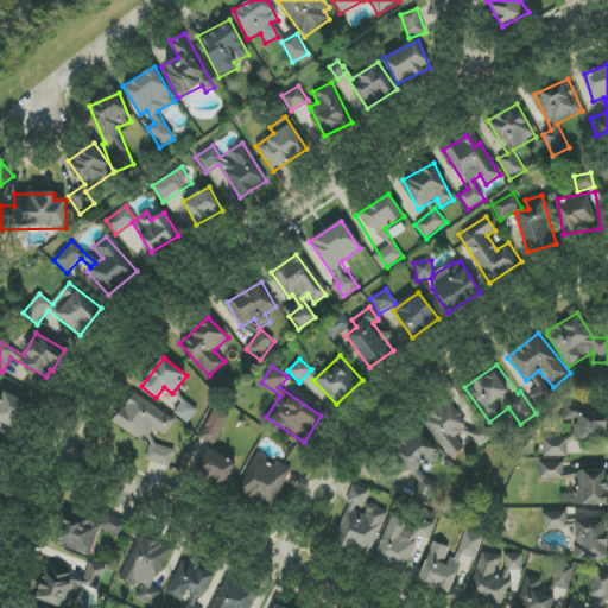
[(544,405),(553,391),(539,380),(529,396),(544,405)]
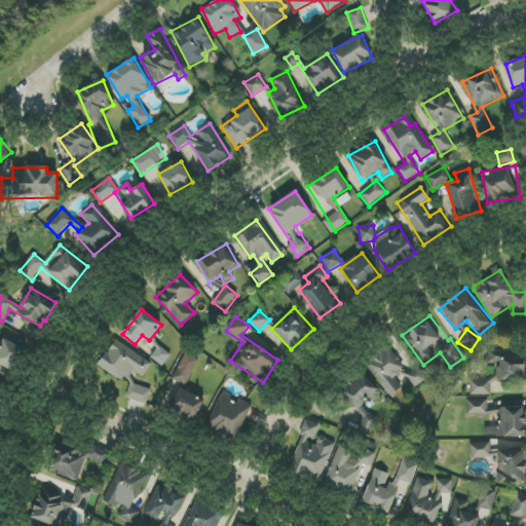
[(27,350),(0,339),(0,365),(16,373),(27,350)]
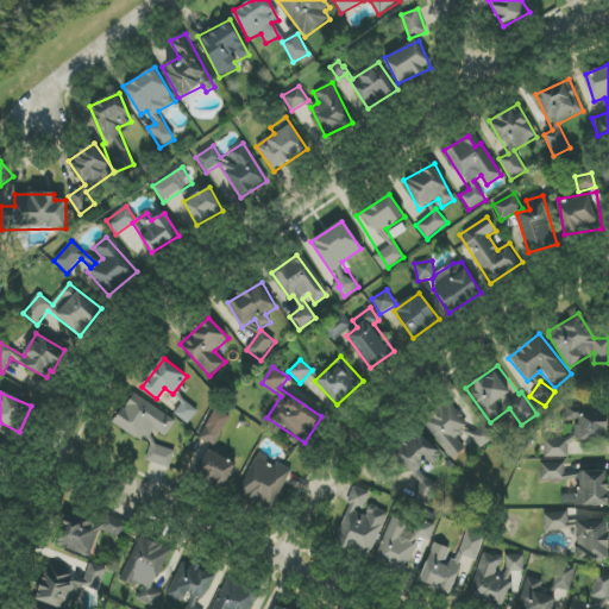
[(114,425),(144,443),(152,428),(165,437),(176,420),(132,394),(114,425)]
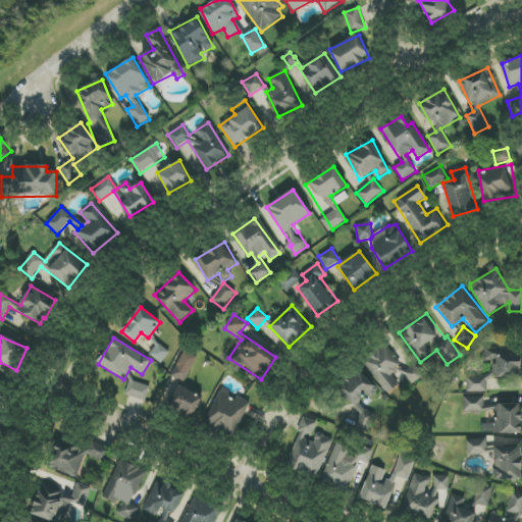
[(385,393),(407,379),(411,385),(425,375),(416,361),(404,369),(389,349),(387,351),(382,344),(374,349),(376,353),(365,361),(385,393)]
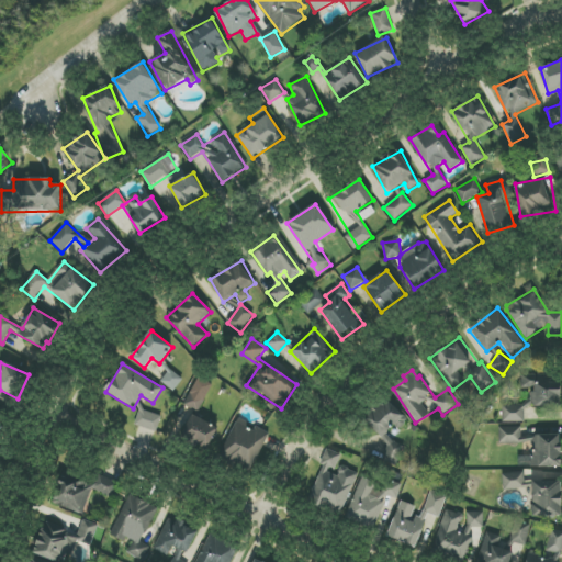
[(560,407),(561,375),(521,374),(520,389),(531,389),(531,406),(560,407)]
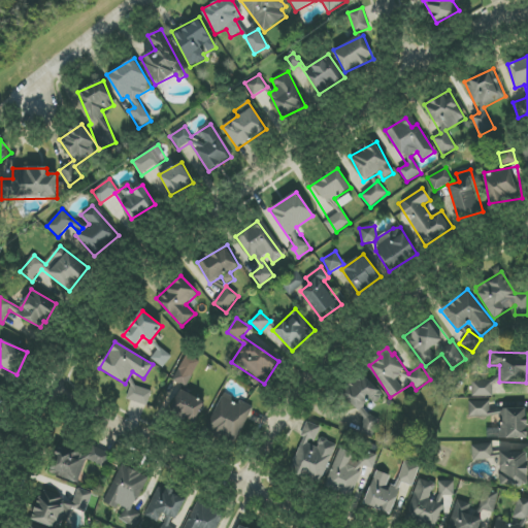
[(188,388),(199,360),(185,354),(173,382),(188,388)]
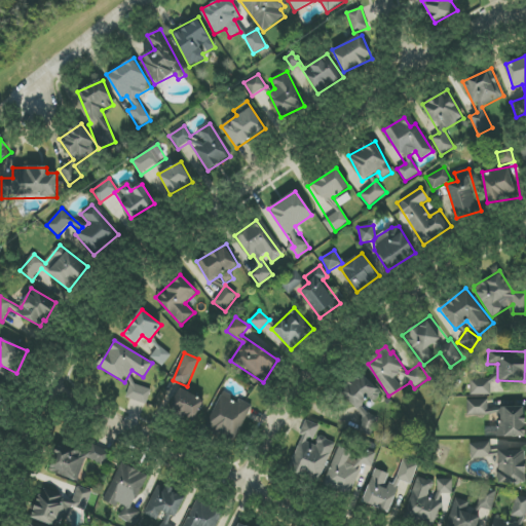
[(380,391),(361,371),(339,392),(365,417),(357,425),(366,435),(379,421),(365,408),(380,391)]
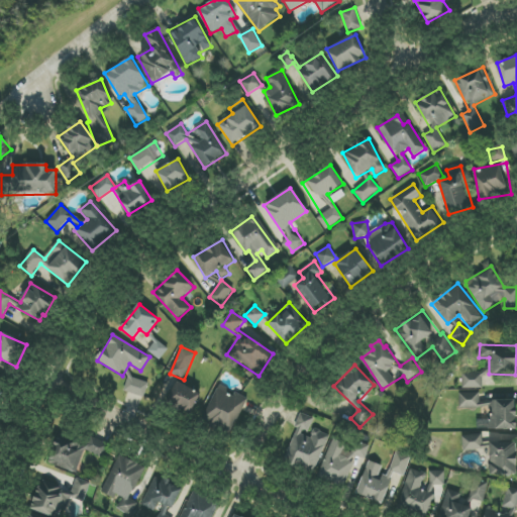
[(462,388),(483,388),(483,373),(462,373),(462,388)]
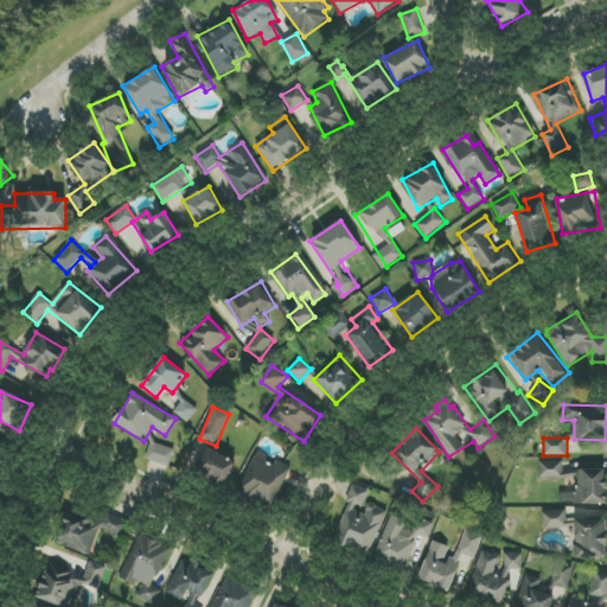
[(0,464),(10,442),(0,439),(0,464)]
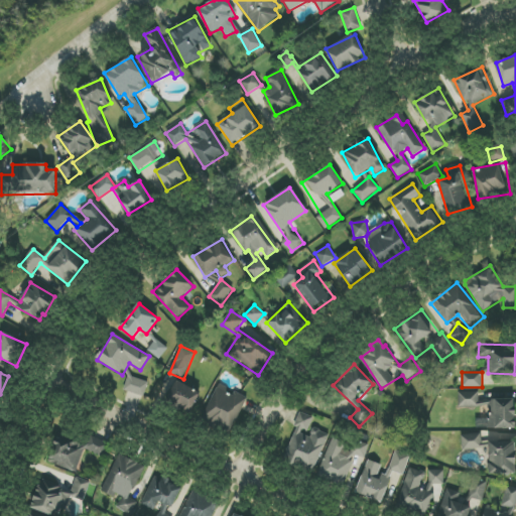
[(123,390),(144,397),(148,382),(128,376),(123,390)]
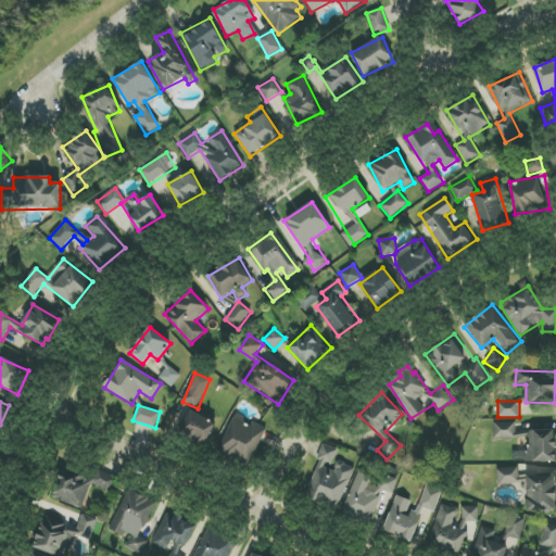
[(180,432),(206,444),(216,422),(190,411),(180,432)]
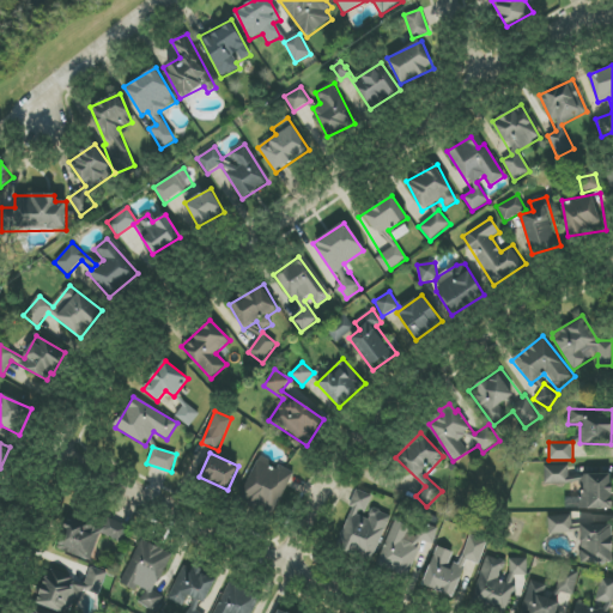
[(261,456),(242,493),(275,510),(293,473),(261,456)]
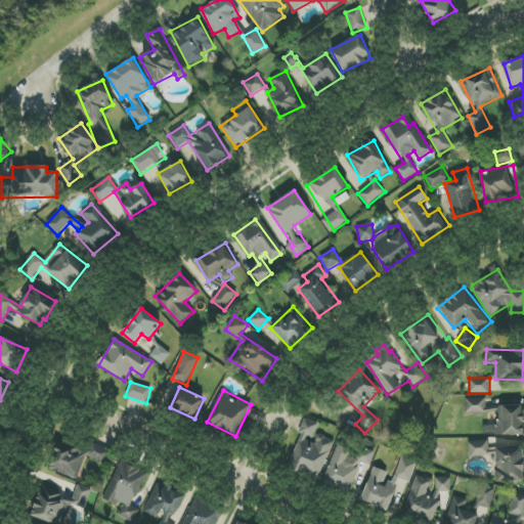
[(486,413),(485,398),(466,398),(467,413),(486,413)]
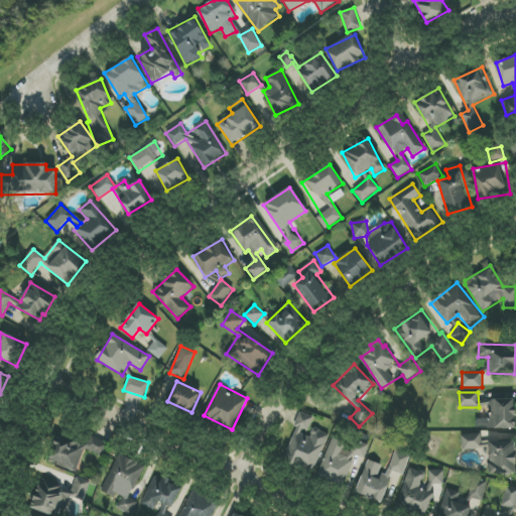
[(515,399),(489,399),(488,428),(515,429),(515,399)]
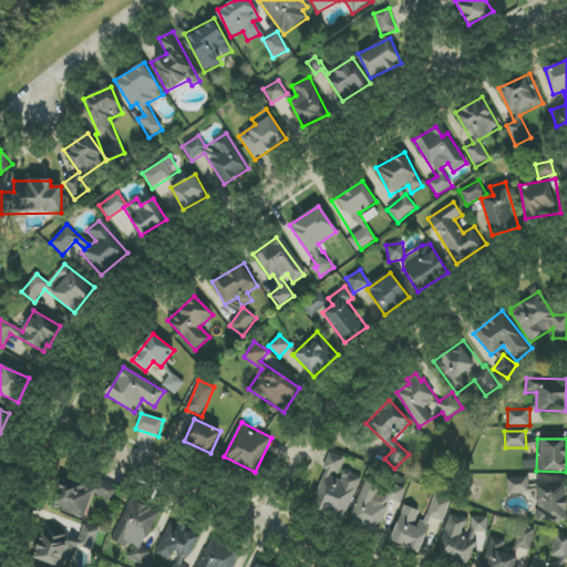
[(360,476),(346,471),(341,481),(336,478),(342,457),(331,453),(311,508),(344,521),(360,476)]
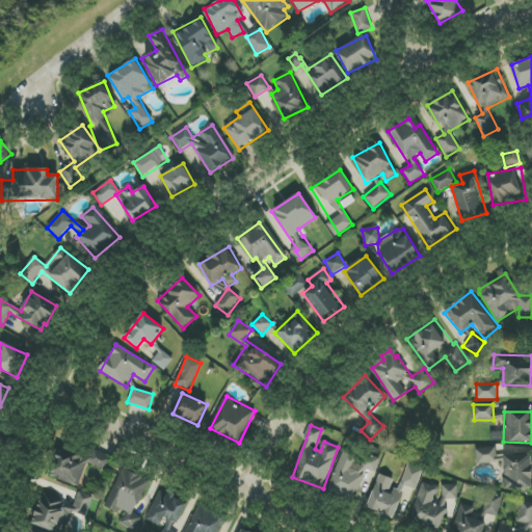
[(78,487),(88,463),(106,471),(112,457),(91,448),(87,457),(77,452),(72,462),(58,456),(50,475),(78,487)]
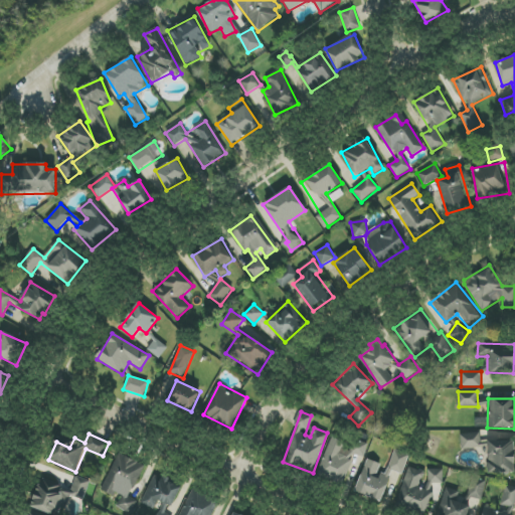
[(354,457),(362,460),(368,445),(354,439),(351,447),(330,440),(317,475),(343,485),(354,457)]
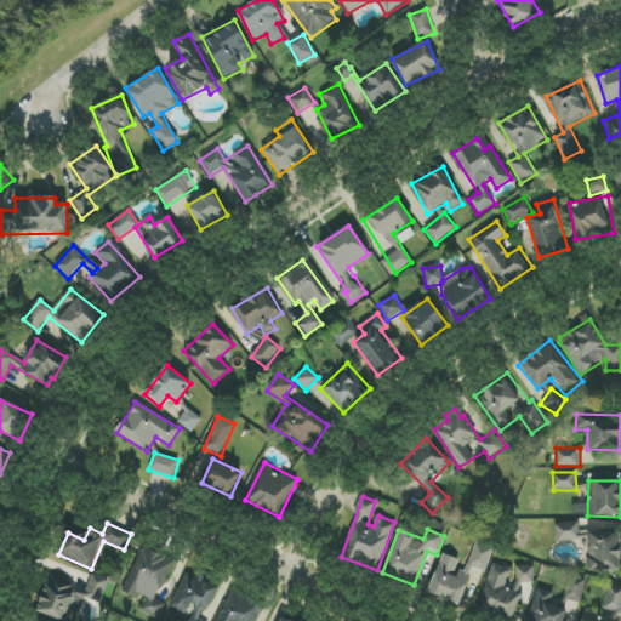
[(620,571),(620,531),(587,531),(588,571),(620,571)]
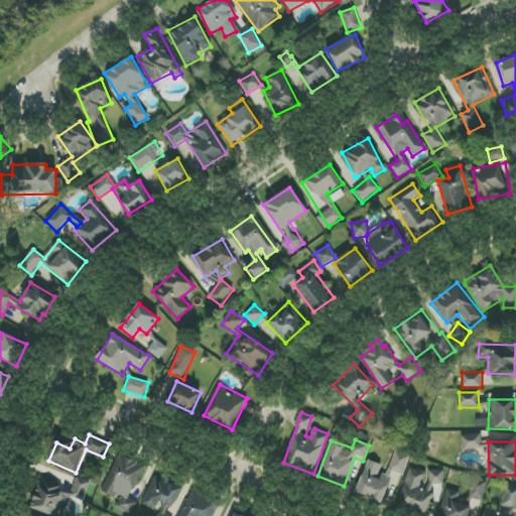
[(367,461),(357,494),(383,502),(392,472),(404,476),(410,456),(394,452),(387,476),(379,473),(381,465),(367,461)]
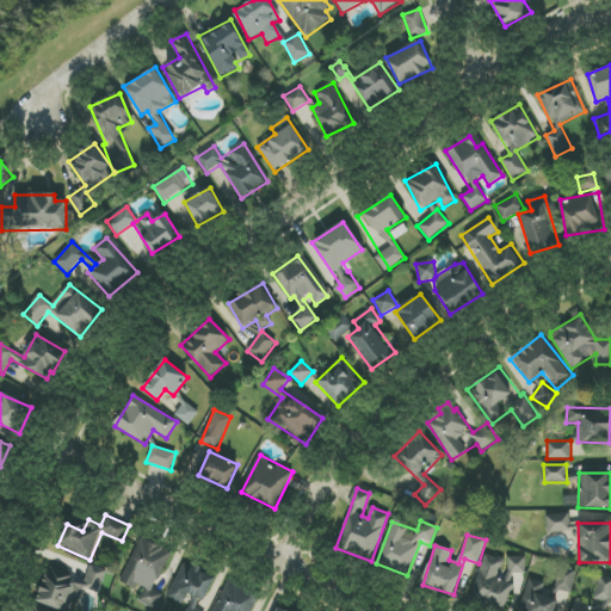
[(171,550),(137,538),(122,582),(143,590),(139,603),(156,610),(161,596),(155,593),(171,550)]
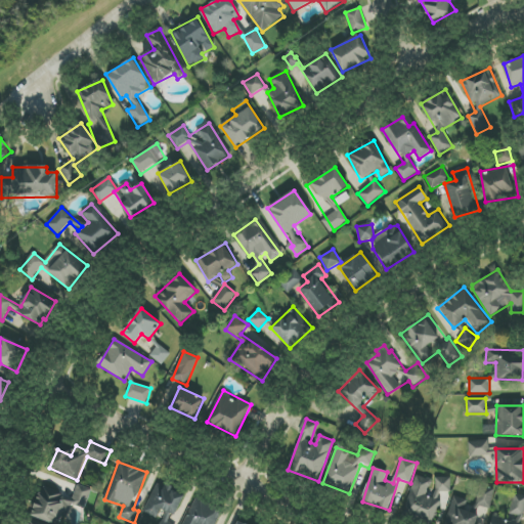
[(402,517),(426,523),(432,523),(440,501),(436,500),(439,490),(448,492),(452,480),(439,476),(432,497),(428,495),(432,480),(416,475),(402,517)]
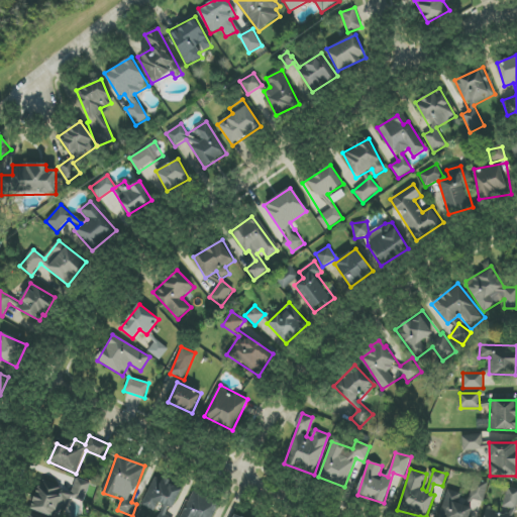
[(141,506),(159,513),(156,516),(167,516),(166,516),(170,508),(173,510),(183,487),(163,479),(162,481),(153,478),(141,506)]
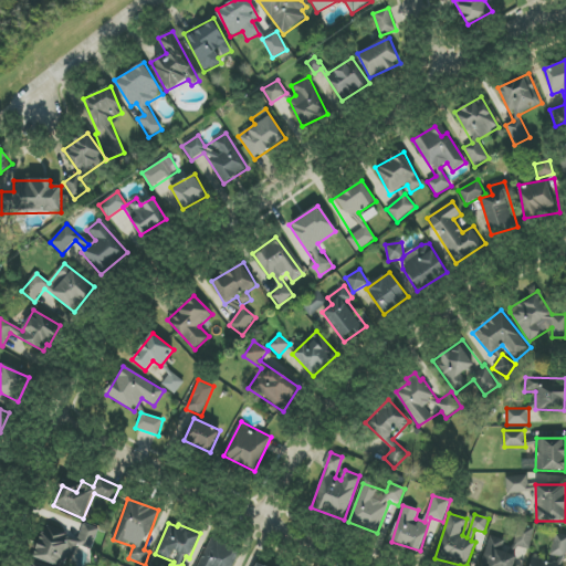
[(92,549),(98,528),(84,524),(79,540),(43,528),(34,557),(60,565),(62,565),(65,557),(73,559),(77,545),(92,549)]
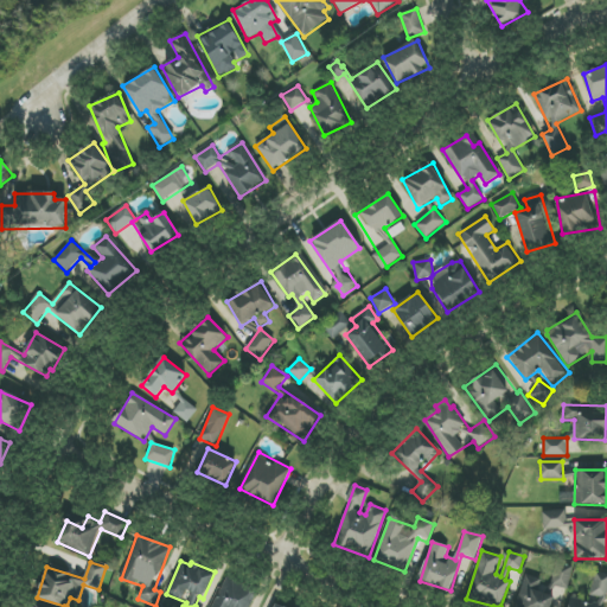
[(550,586),(568,590),(573,566),(555,562),(550,586)]
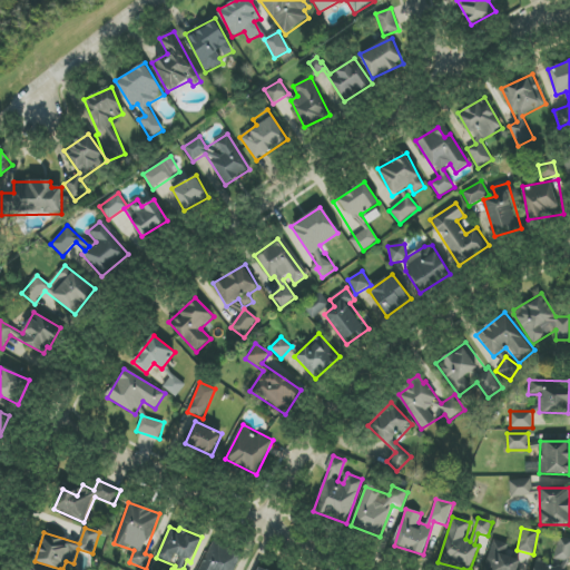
[(567,569),(569,556),(569,539),(559,537),(553,567),(536,562),(533,569),(567,569)]
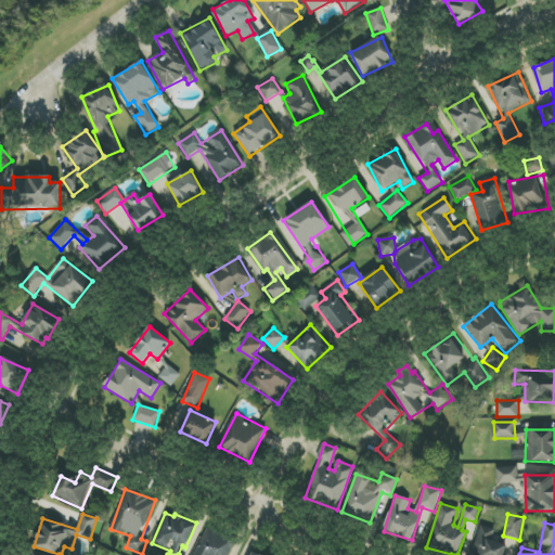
[(228,554),(235,541),(207,527),(193,554),(228,554)]
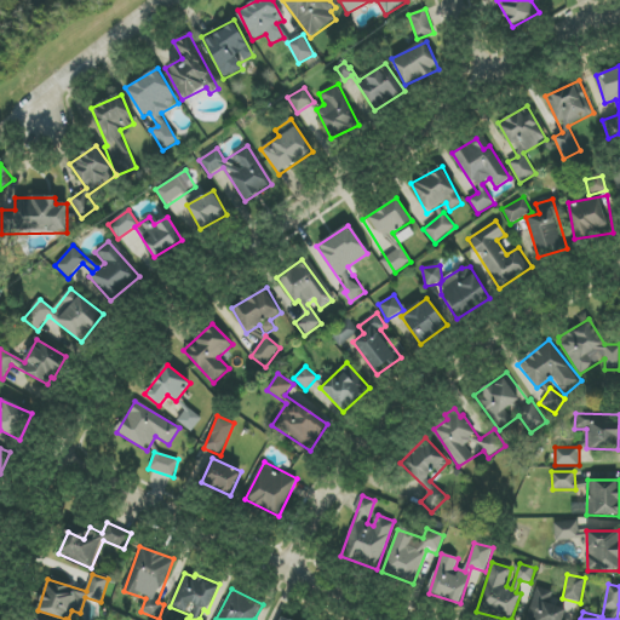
[(564,619),(566,601),(563,601),(563,603),(554,603),(554,590),(532,589),(529,619),(564,619)]
